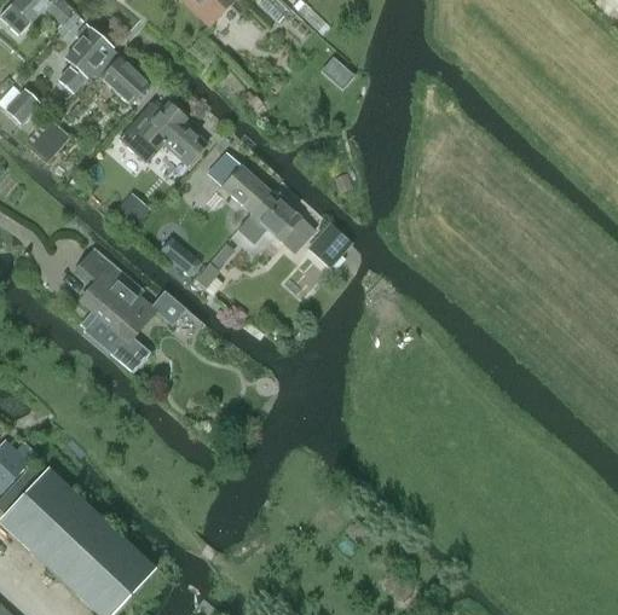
[(15,0),(12,3),(32,22),(45,7),(64,24),(75,11),(62,0),(15,0)]
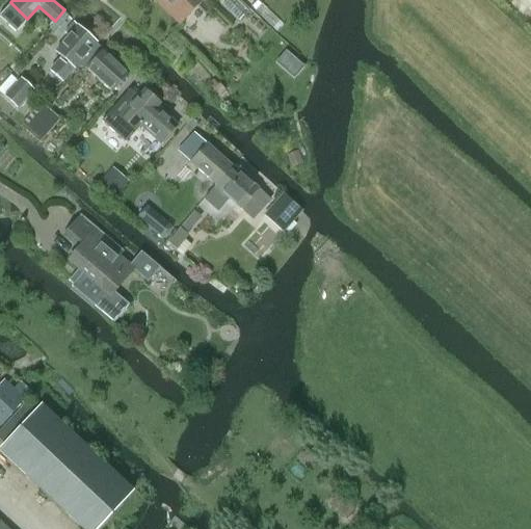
[(159,0),(180,20),(197,0),(159,0)]
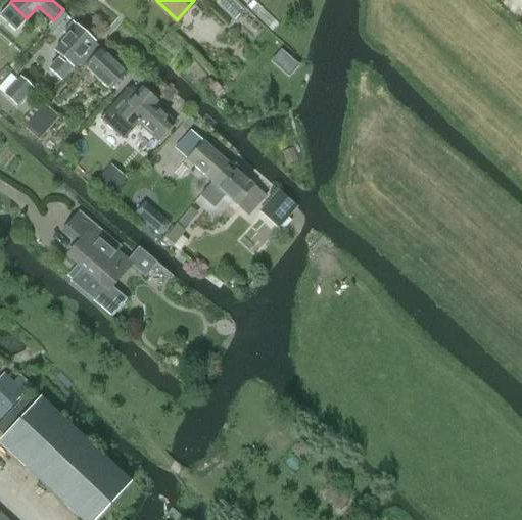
[(64,10),(49,27),(53,31),(68,13),(64,10)]
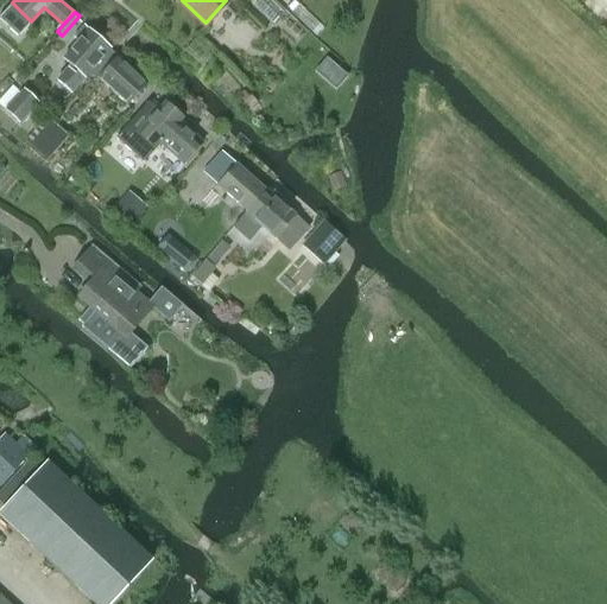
[(92,69),(109,48),(111,46),(89,29),(90,29),(86,23),(82,26),(75,35),(80,39),(64,56),(71,63),(58,78),(71,90),(92,69)]
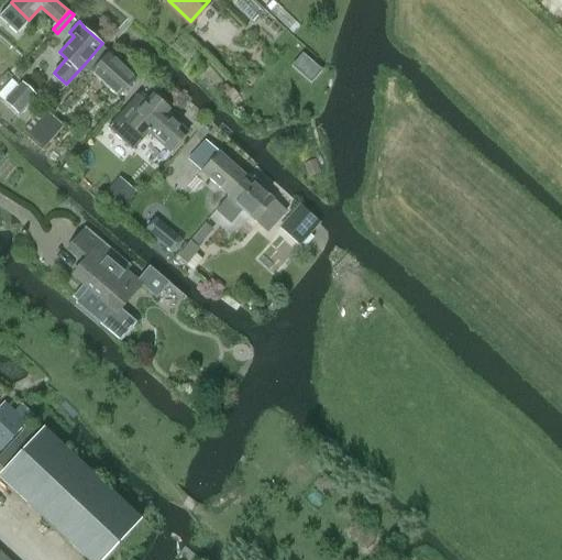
[(119,95),(135,76),(109,52),(110,52),(101,44),(85,64),(119,95)]
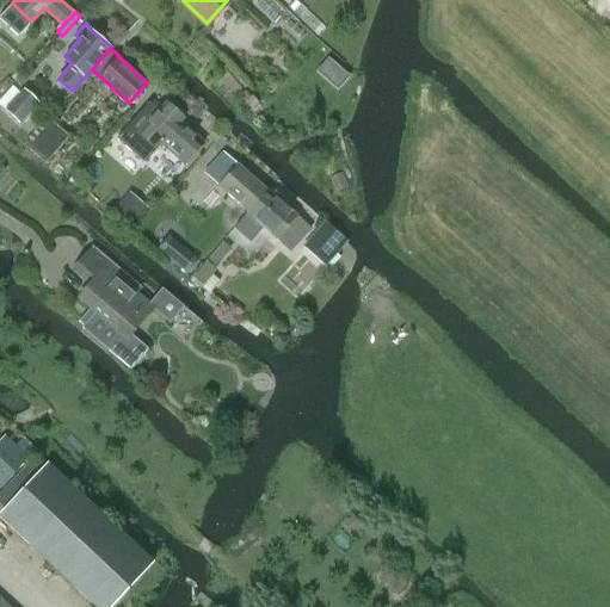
[(20,122),(38,99),(24,87),(5,109),(20,122)]
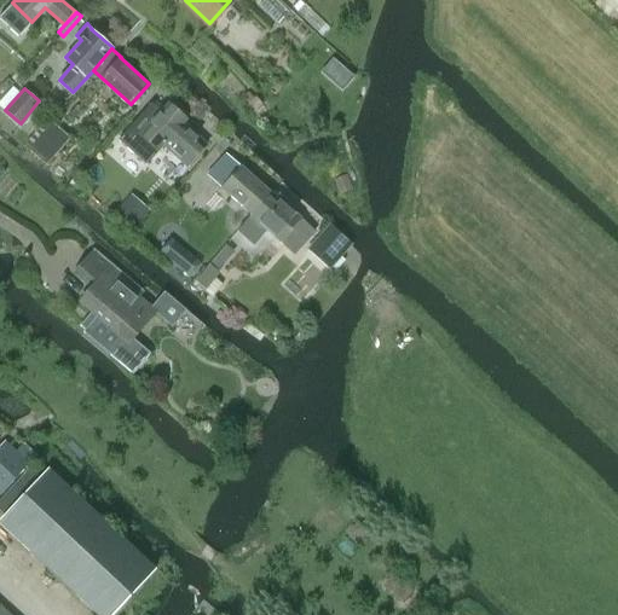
[(132,125),(119,139),(146,163),(160,149),(165,144),(188,164),(207,143),(189,126),(184,122),(188,119),(169,102),(162,110),(152,102),(132,125)]
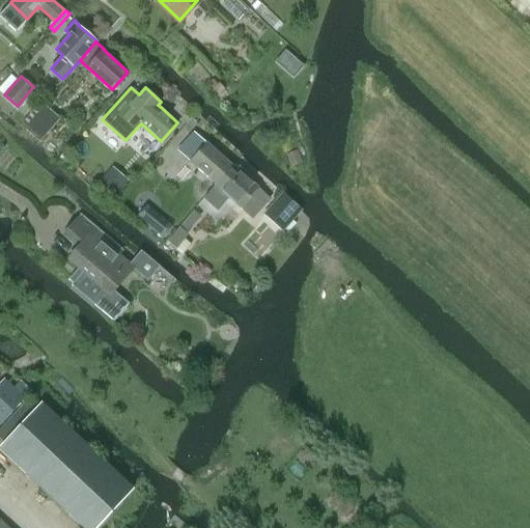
[(195,131),(178,148),(217,183),(233,165),(232,164),(195,131)]
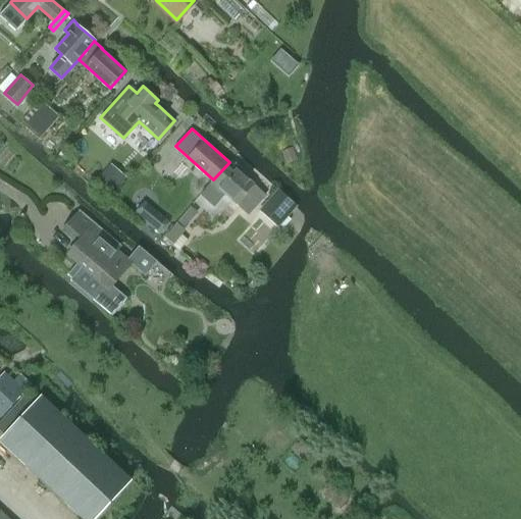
[(213,179),(201,193),(214,205),(226,192),(237,201),(249,212),(256,204),(265,195),(229,162),(213,179)]
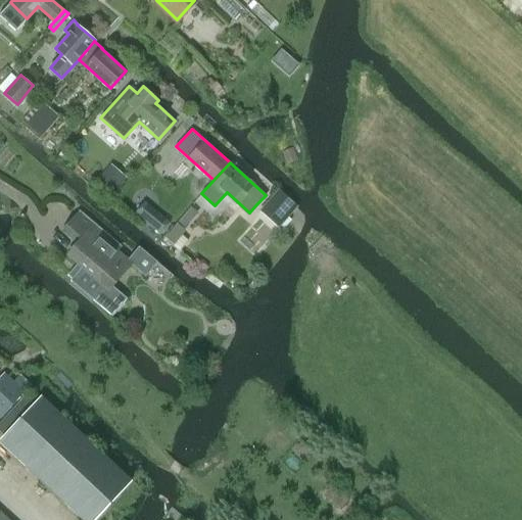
[(279,226),(288,215),(297,204),(280,188),(261,209),(279,226)]
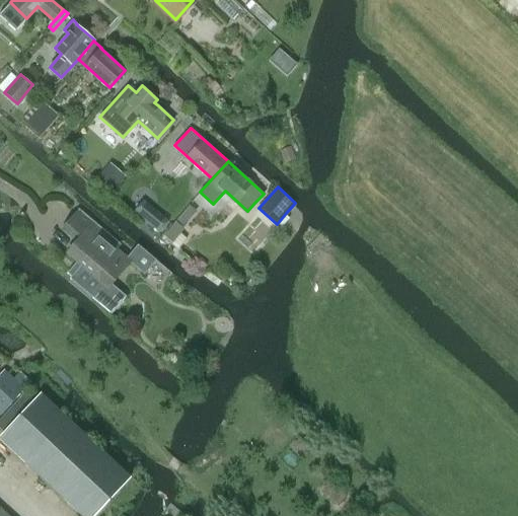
[(190,204),(164,234),(172,241),(171,241),(178,247),(188,237),(180,231),(185,227),(182,225),(197,209),(190,204)]
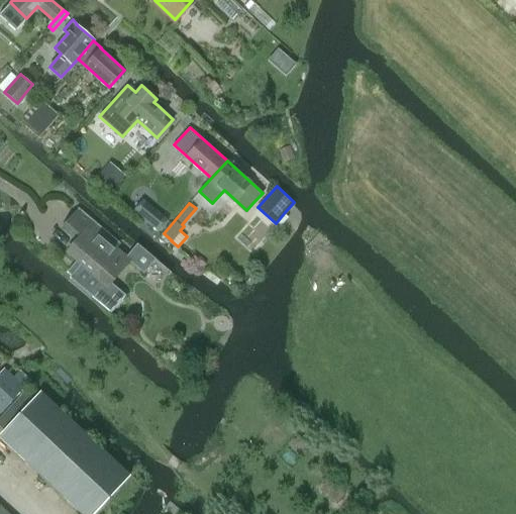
[(80,208),(64,226),(79,238),(69,250),(78,258),(82,262),(72,274),(70,275),(93,295),(111,311),(125,294),(107,278),(126,257),(126,255),(116,246),(119,241),(80,208)]
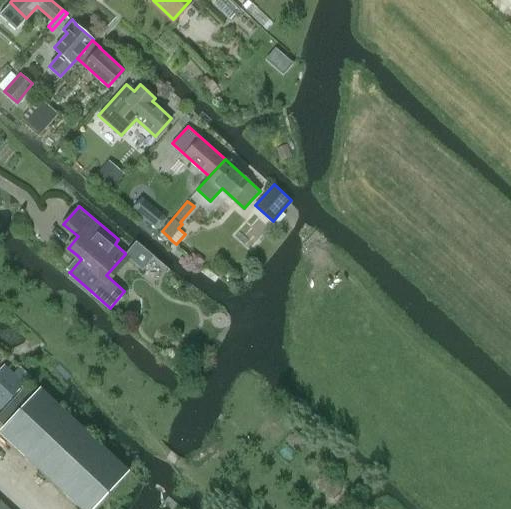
[(136,240),(125,253),(142,269),(154,255),(136,240)]
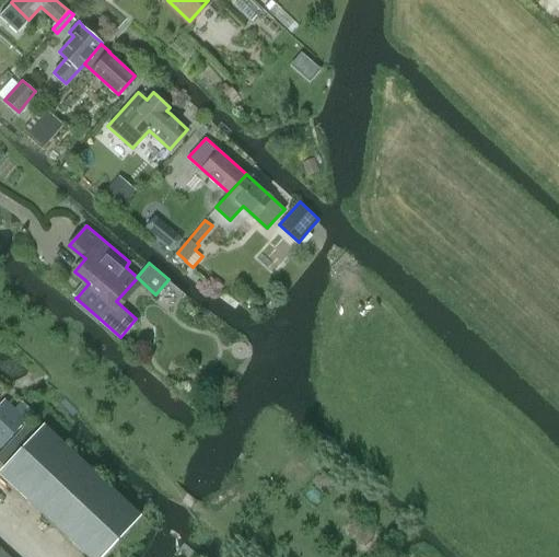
[(6,399),(0,405),(0,443),(12,431),(25,418),(33,409),(22,399),(14,407),(6,399)]
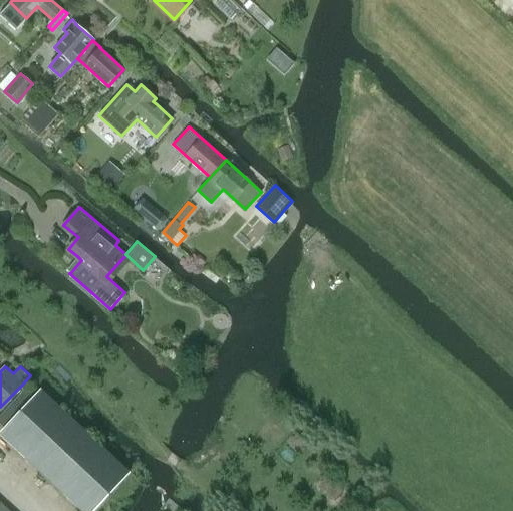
[(5,427),(0,433),(82,510),(91,510),(129,471),(41,390),(40,390),(5,427)]
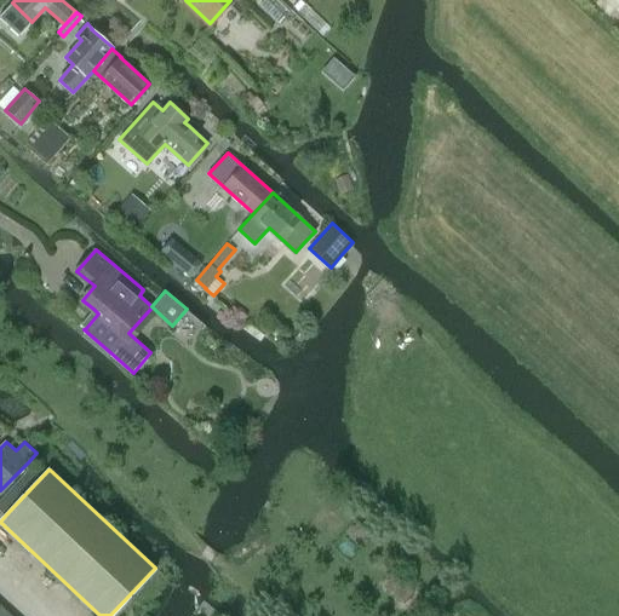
[(0,615),(11,615),(0,605),(0,615)]
